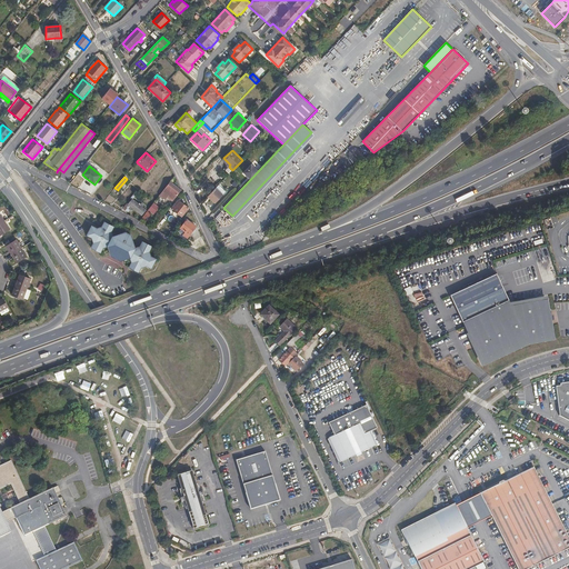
[(170,182),(163,191),(173,199),(181,190),(170,182)]
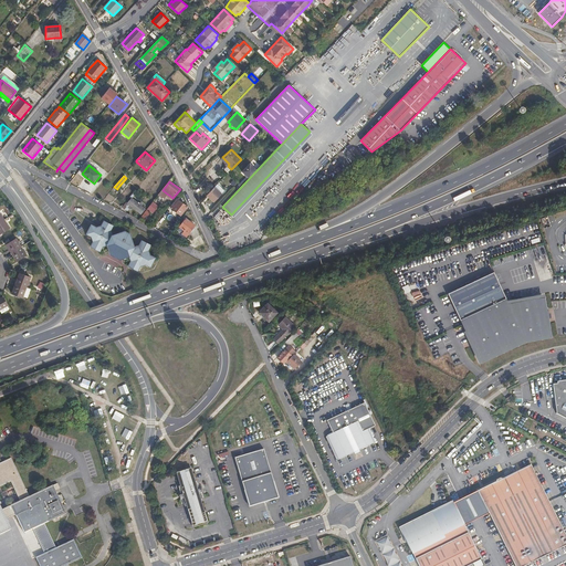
[(215,202),(222,194),(215,187),(207,195),(215,202)]
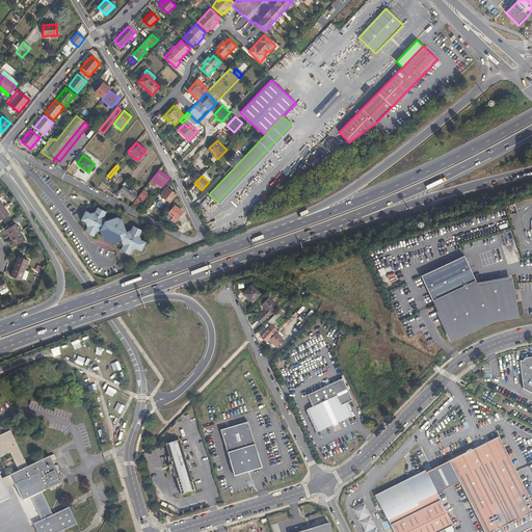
[(162,186),(153,179),(152,180),(161,187),(162,186)]
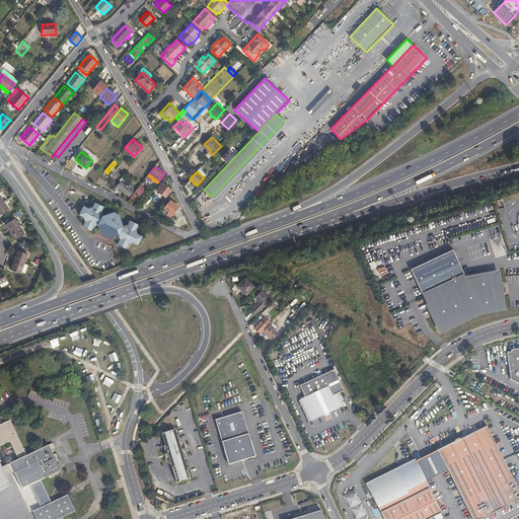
[(121,181),(117,187),(122,191),(129,197),(133,192),(130,189),(128,188),(121,181)]
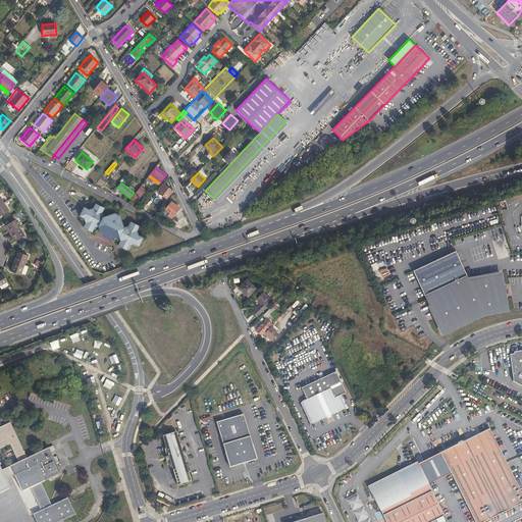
[(160,188),(157,192),(166,199),(173,191),(165,185),(161,189),(160,188)]
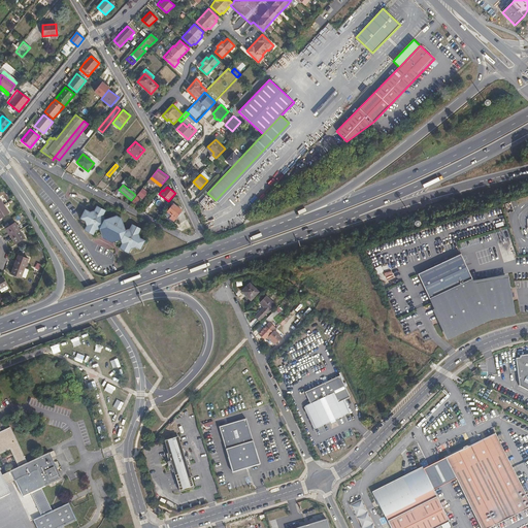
[(142,188),(137,195),(142,199),(147,193),(142,188)]
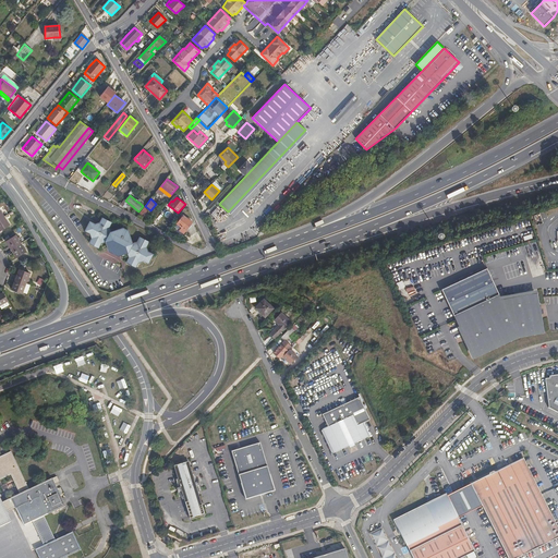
[(131,205),(125,201),(124,199),(120,205),(123,207),(126,208),(129,205),(130,206),(131,205)]
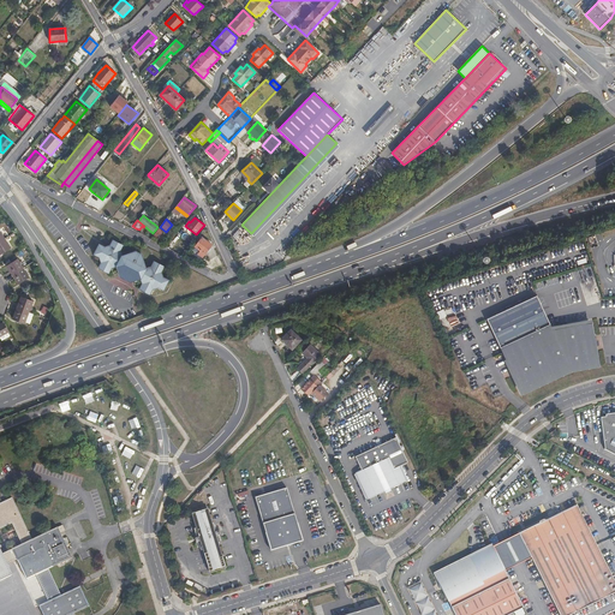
[(157,239),(165,232),(160,228),(154,236),(157,239)]
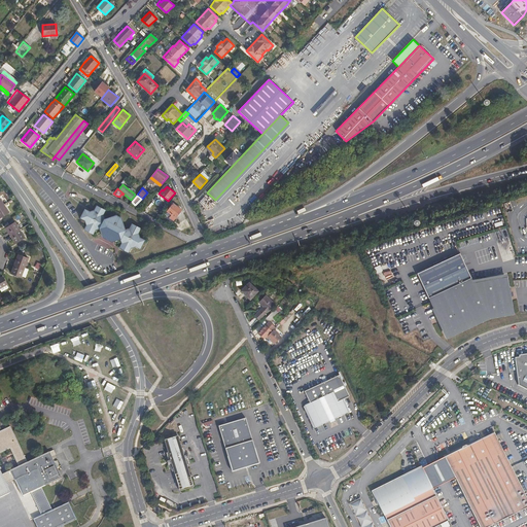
[(173,204),(167,211),(172,215),(170,217),(173,220),(181,210),(173,204)]
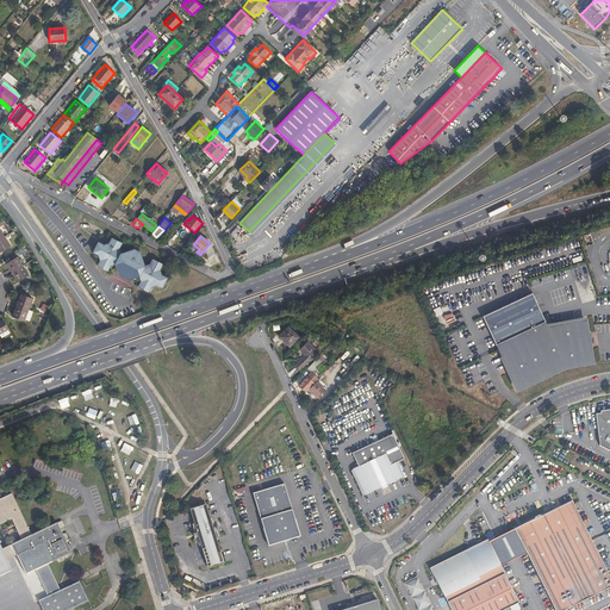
[(5,237),(0,240),(0,253),(11,247),(5,237)]
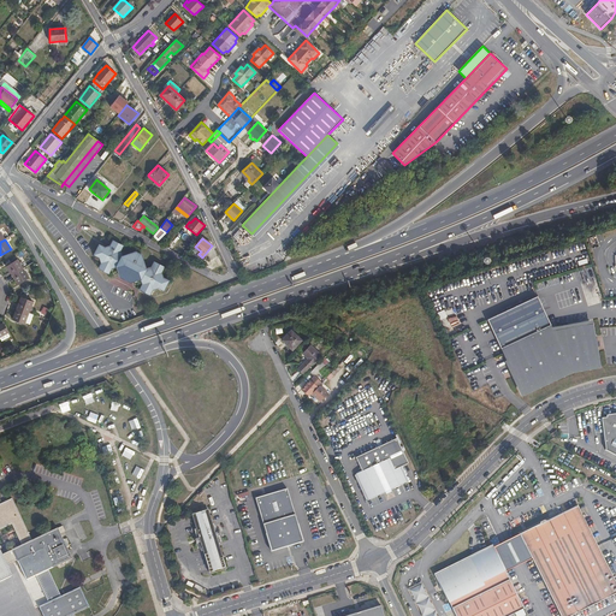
[(117,258),(122,256),(120,250),(123,246),(113,241),(110,246),(105,248),(100,244),(94,255),(100,258),(101,264),(99,268),(108,273),(112,268),(117,258)]
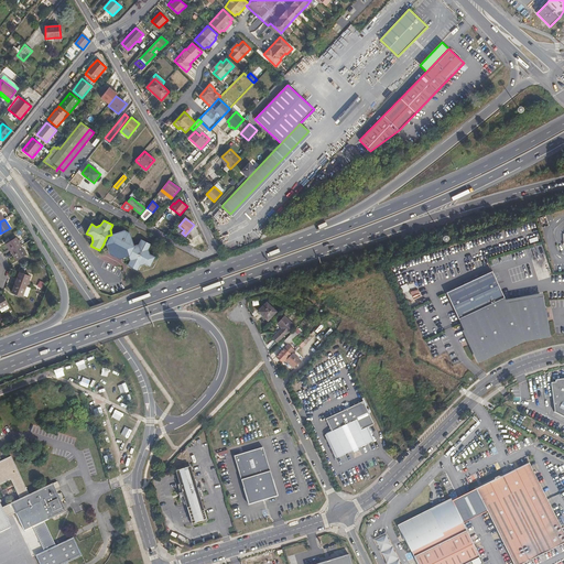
[(123,258),(129,256),(134,246),(130,234),(125,230),(111,235),(107,236),(102,246),(107,245),(109,250),(123,258)]
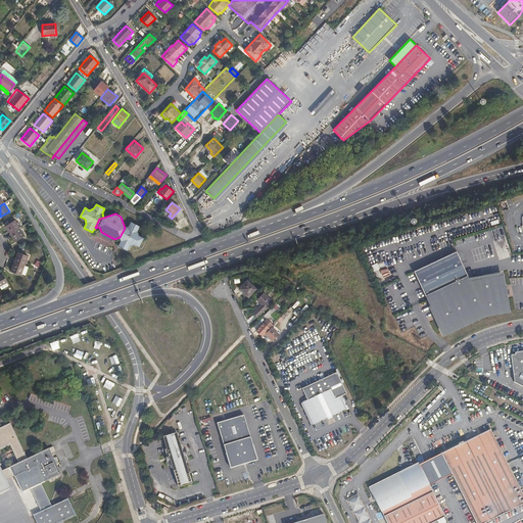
[(5,226),(10,234),(19,228),(14,220),(5,226)]
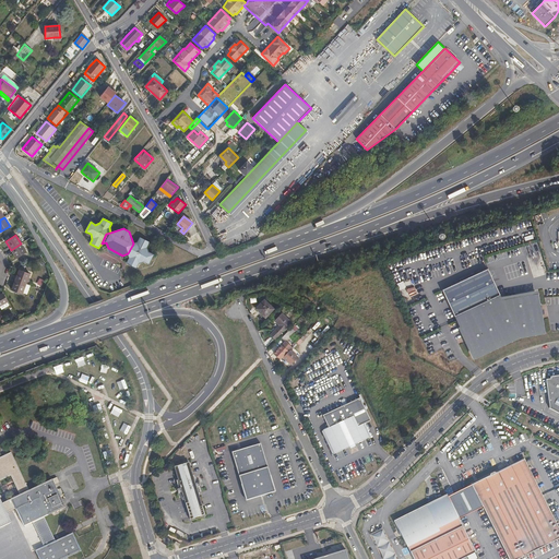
[(133,244),(128,253),(130,258),(127,263),(137,268),(139,263),(143,261),(149,264),(153,254),(149,252),(146,247),(150,242),(140,238),(138,242),(133,244)]
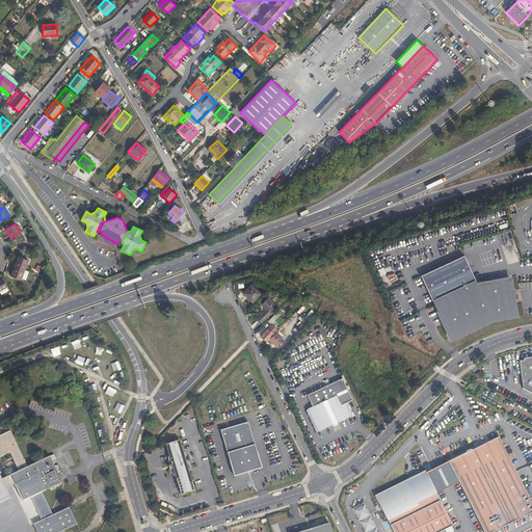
[(20,232),(10,238),(16,246),(25,240),(20,232)]
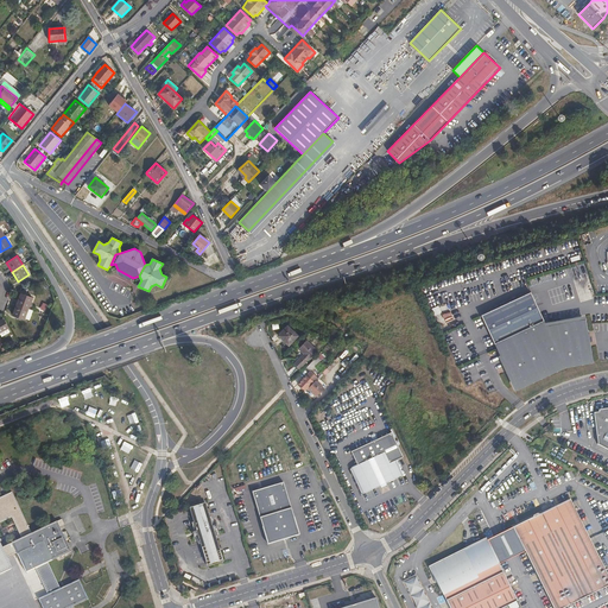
[(21,291),(17,302),(29,306),(33,295),(21,291)]
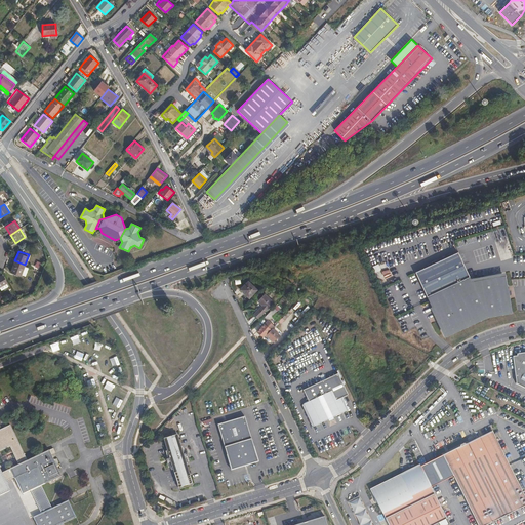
[(458,252),(415,272),(432,307),(434,306),(446,333),(487,315),(509,311),(502,276),(472,282),(458,252)]
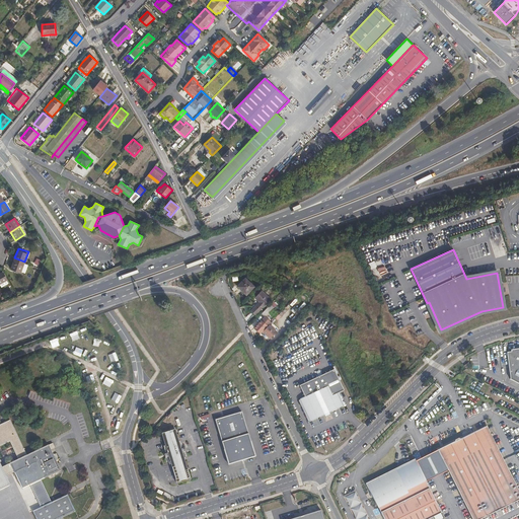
[(14,260),(10,270),(20,274),(21,272),(25,274),(28,265),(14,260)]
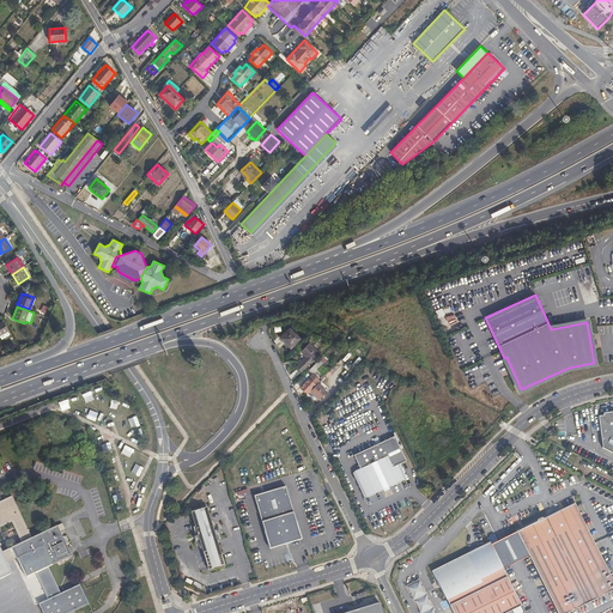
[(290,328),(280,339),(291,349),(301,339),(290,328)]
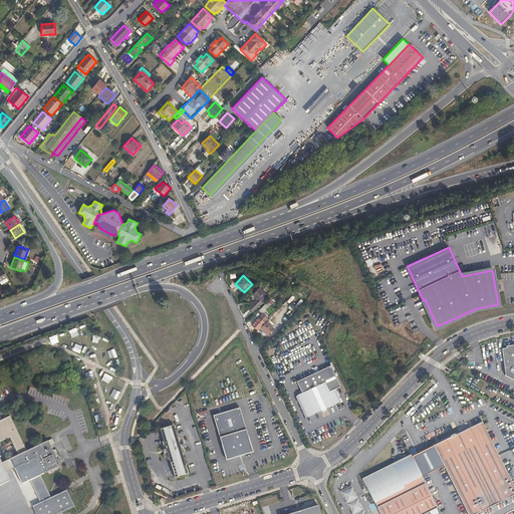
[(257,299),(249,307),(253,311),(268,296),(259,288),(253,295),(257,299)]
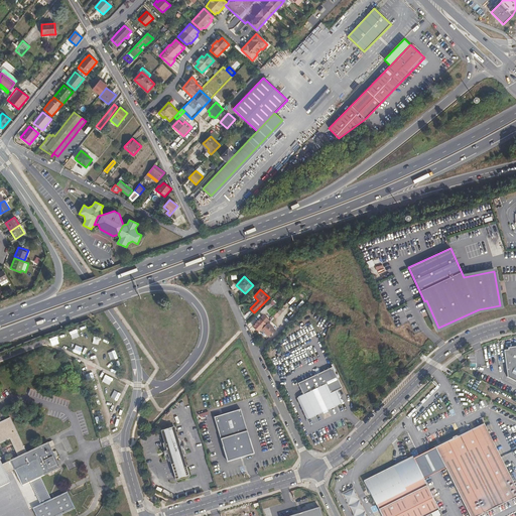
[(272,305),(269,302),(261,310),(264,313),(272,305)]
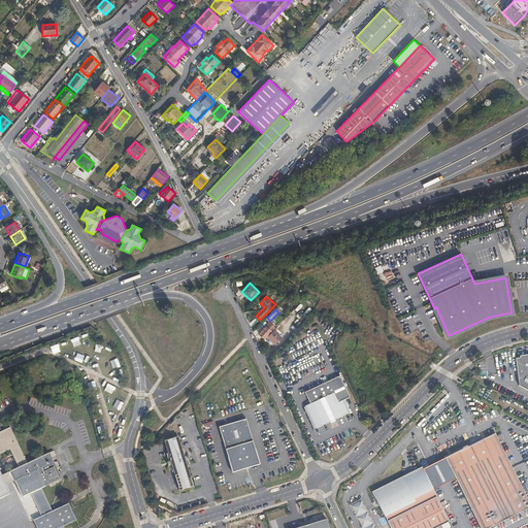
[(259,334),(265,339),(267,337),(273,330),(276,328),(269,322),(259,334)]
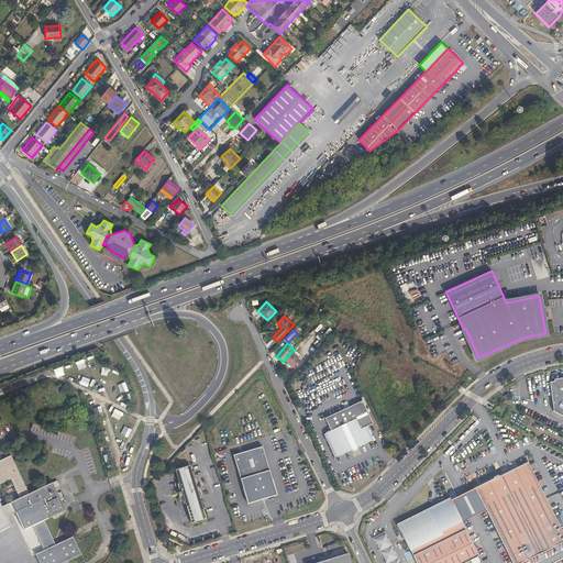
[(300,360),(291,352),(285,360),(293,367),(300,360)]
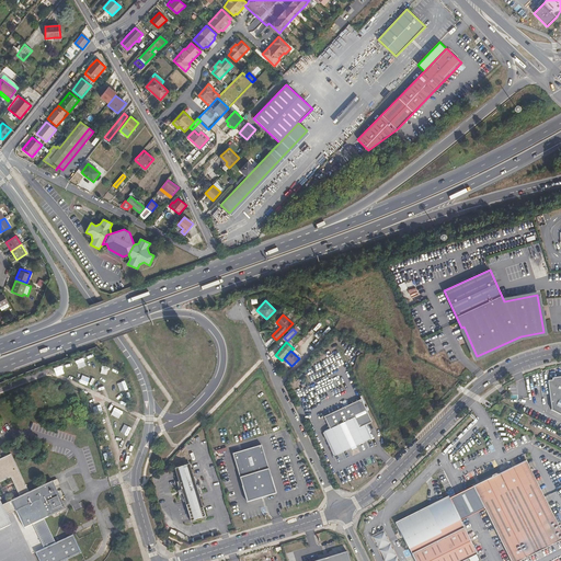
[(552,380),(548,381),(552,410),(560,414),(560,377),(556,378),(552,379),(552,380)]
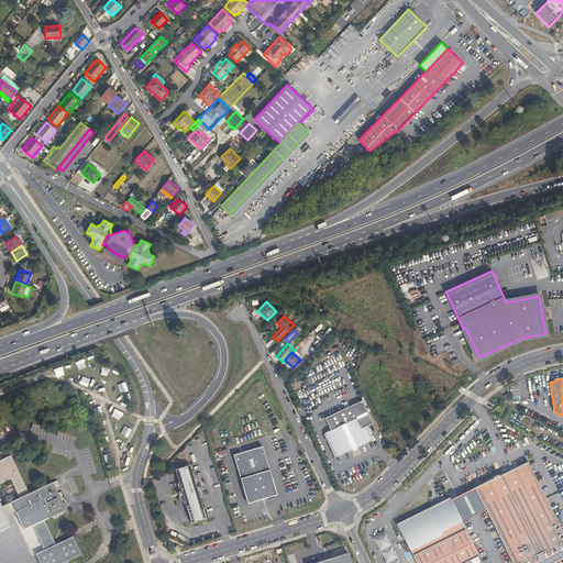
[(363,401),(326,419),(331,431),(326,433),(337,457),(372,440),(366,427),(374,423),(363,401)]
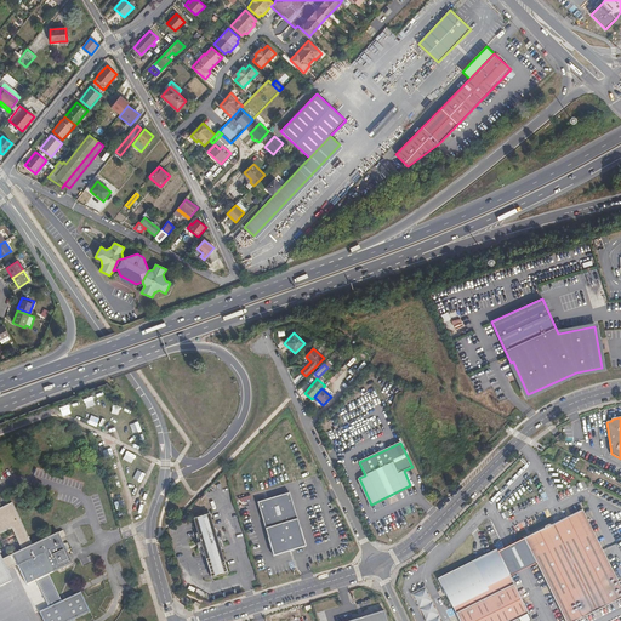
[(290,493),(258,502),(274,556),(306,546),(290,493)]
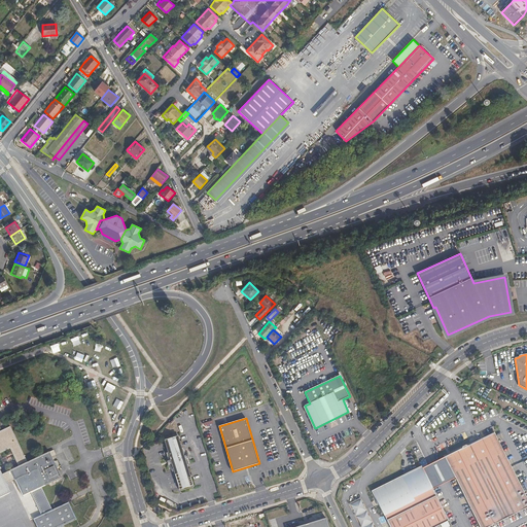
[(0,499),(9,495),(8,493),(10,492),(7,484),(14,480),(23,497),(31,493),(41,515),(33,519),(36,526),(60,526),(76,519),(68,502),(53,510),(42,488),(60,479),(61,481),(63,480),(62,478),(51,456),(56,454),(54,450),(49,452),(28,462),(10,426),(0,430),(0,499)]
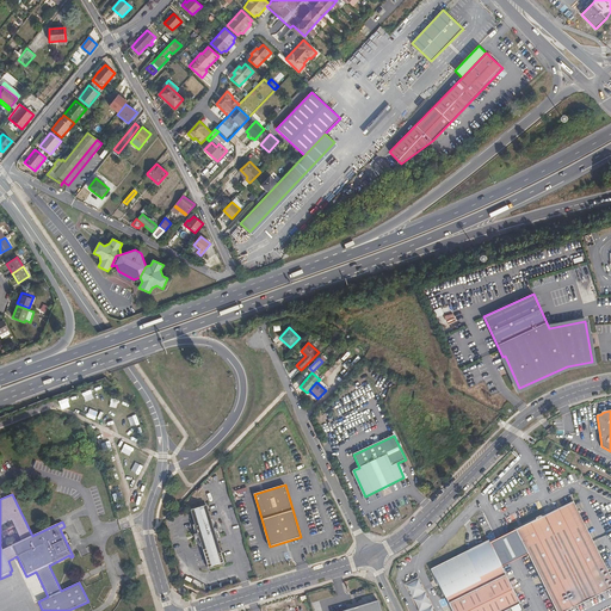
[(536,520),(516,530),(556,610),(566,610),(610,588),(610,578),(573,501),(542,517),(539,517),(536,518),(536,520)]
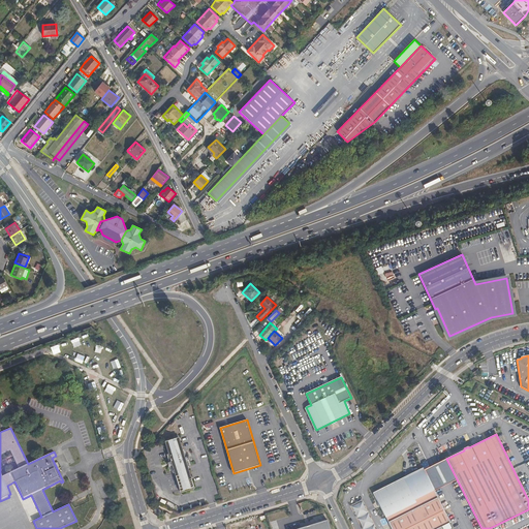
[(178,438),(166,441),(181,492),(193,488),(178,438)]
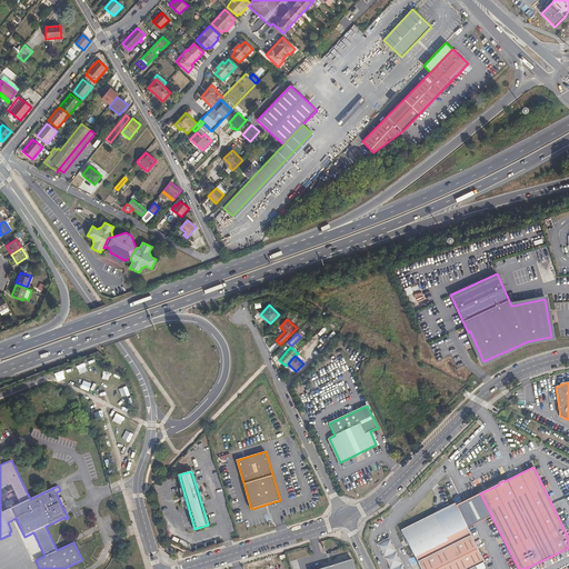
[(435,515),(401,530),(415,557),(416,557),(421,568),(469,568),(483,562),(467,527),(446,537),(435,515)]
